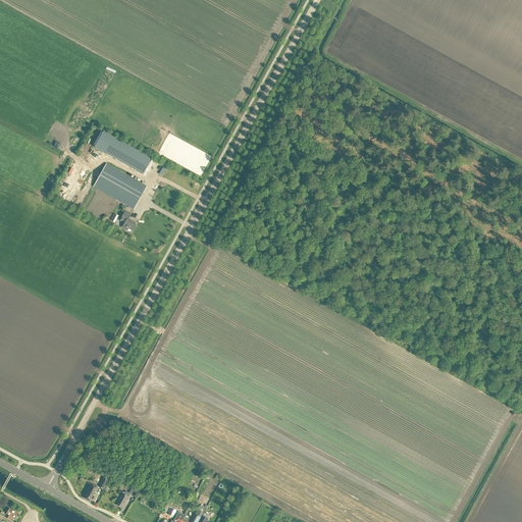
[(94,147),(143,174),(152,158),(103,131),(94,147)]
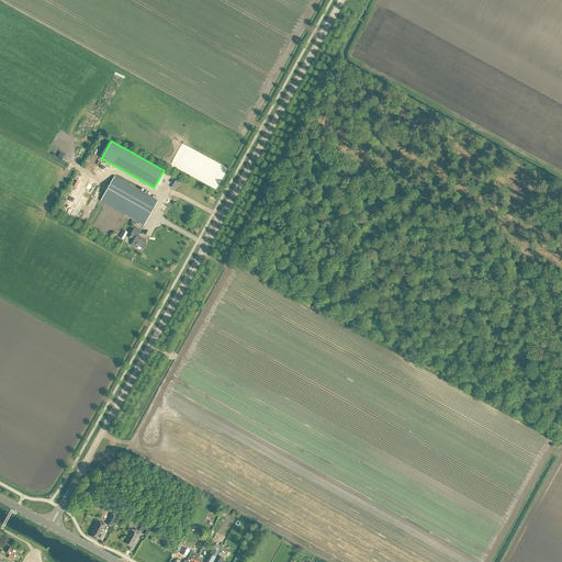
[(144,226),(158,201),(114,177),(100,202),(144,226)]
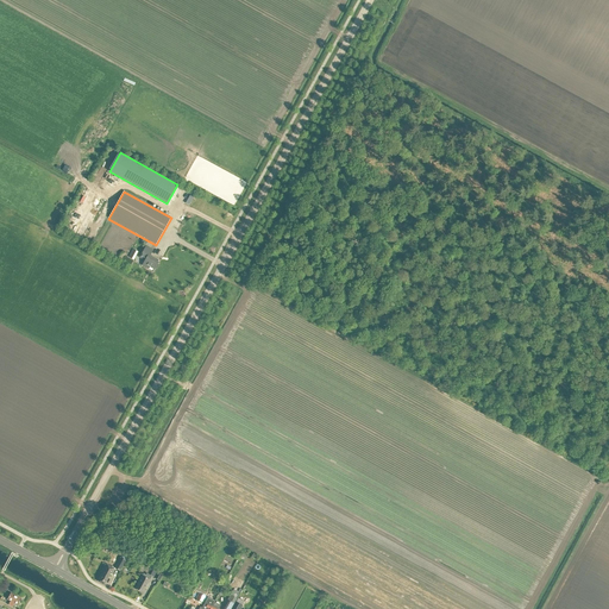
[(146,246),(139,258),(145,261),(142,267),(148,269),(149,267),(154,270),(158,262),(150,256),(152,251),(146,246)]
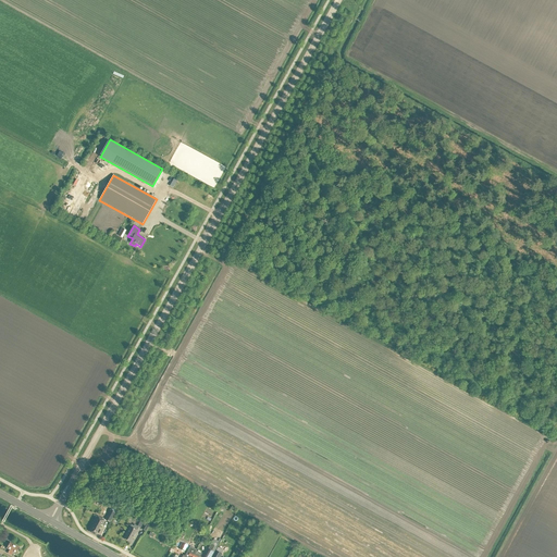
[(110,521),(115,511),(111,509),(106,519),(110,521)]
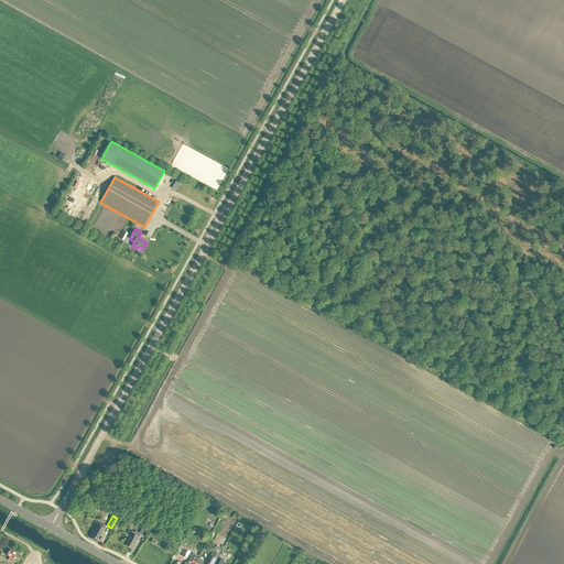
[(107,527),(98,522),(89,538),(91,539),(90,539),(96,542),(101,532),(104,532),(107,527)]
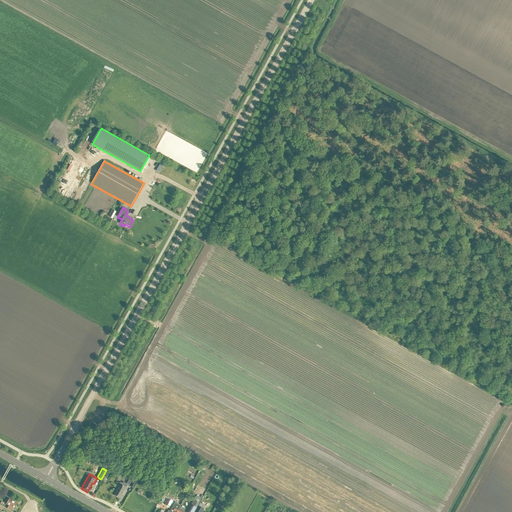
[(124,486),(119,483),(117,486),(118,486),(113,495),(120,498),(124,490),(125,491),(126,488),(126,487),(128,484),(125,483),(124,486)]
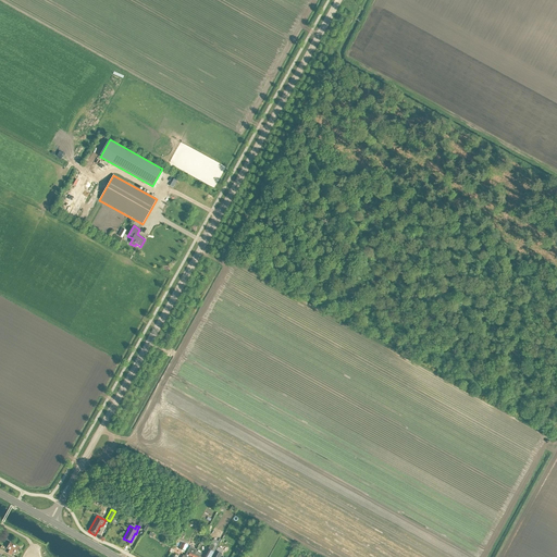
[(178,540),(175,546),(180,548),(178,549),(184,553),(188,544),(188,543),(184,541),(184,542),(183,542),(183,540),(178,537),(177,540),(178,540)]
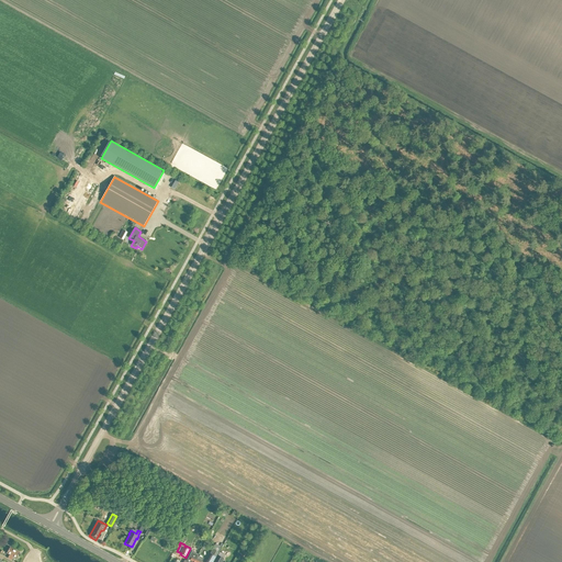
[(214,546),(204,561),(212,561),(220,549),(214,546)]
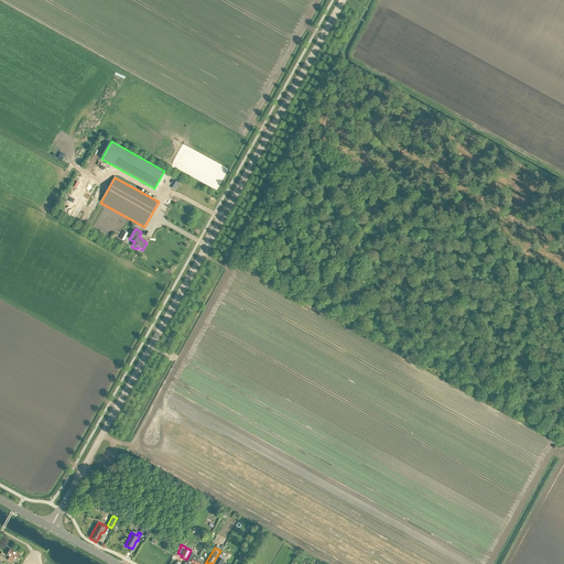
[(20,554),(10,550),(7,555),(10,556),(8,560),(11,562),(13,559),(17,561),(20,554)]
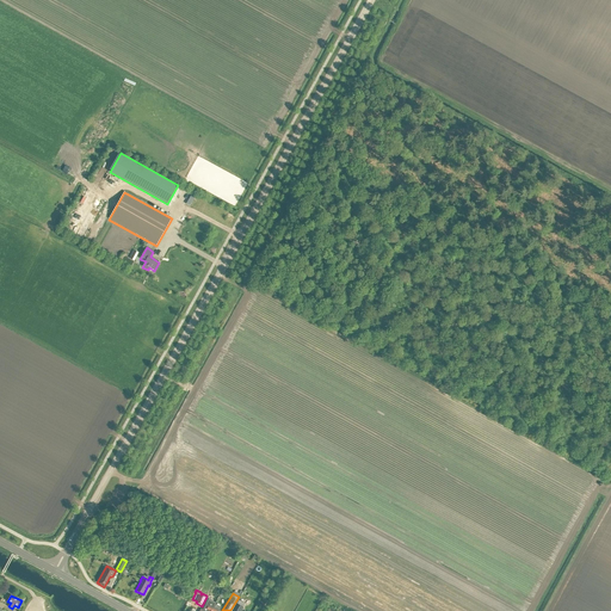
[(203,610),(201,609),(199,610),(210,610),(215,604),(215,603),(209,599),(203,610)]
